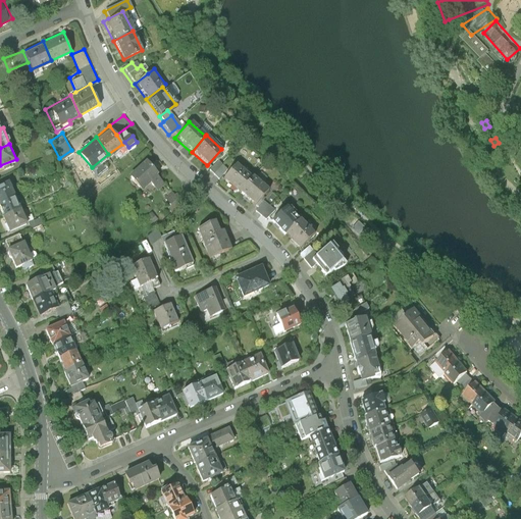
[(220,154),(205,172),(216,182),(218,178),(231,163),(220,154)]
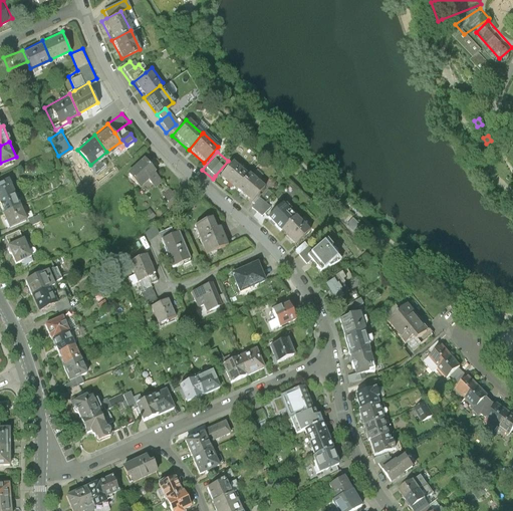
[(143,158),(124,173),(138,188),(155,172),(143,158)]
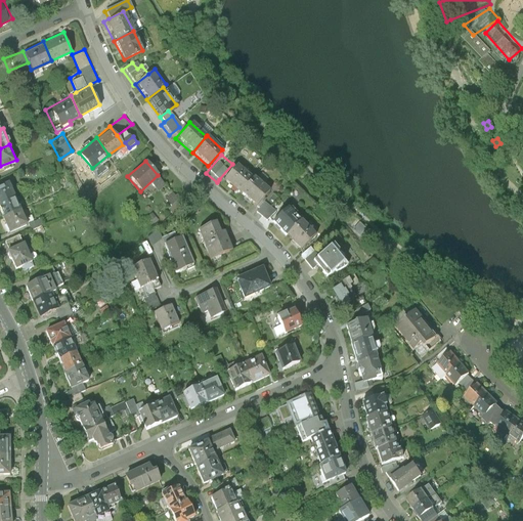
[(232,164),(219,179),(237,193),(250,177),(232,164)]
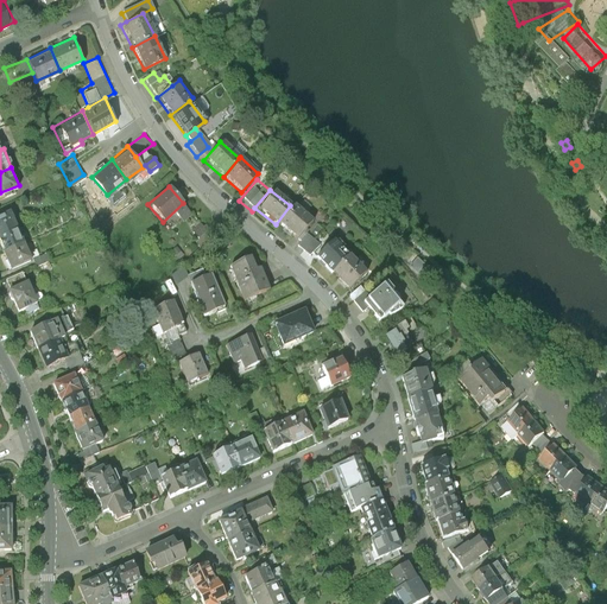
[(0,233),(18,223),(11,204),(0,209),(0,233)]
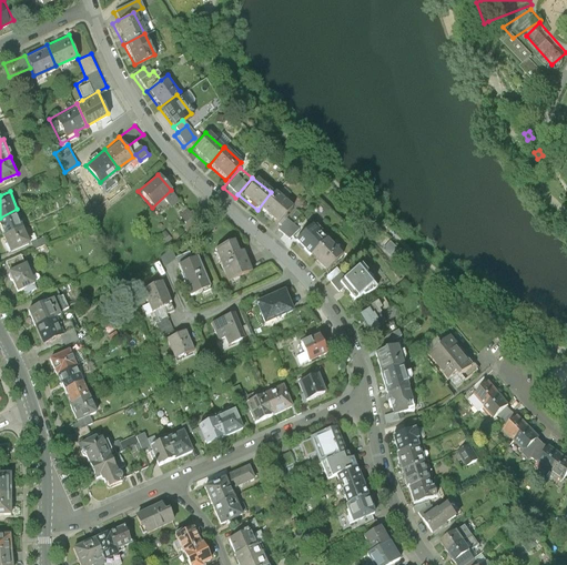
[(271,192),(257,210),(275,224),(290,208),(271,192)]
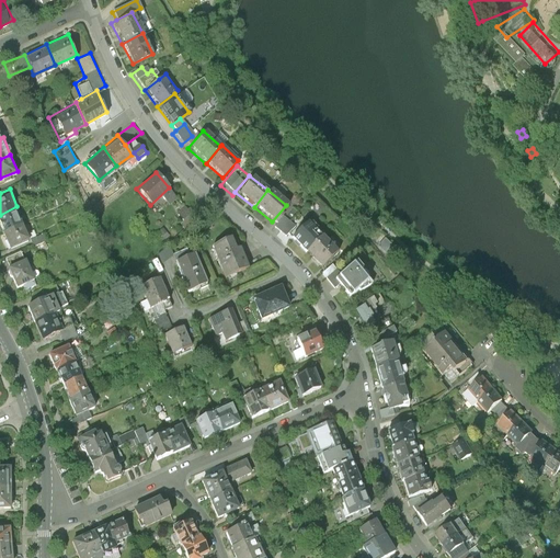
[(213,212),(197,198),(189,208),(204,221),(213,212)]
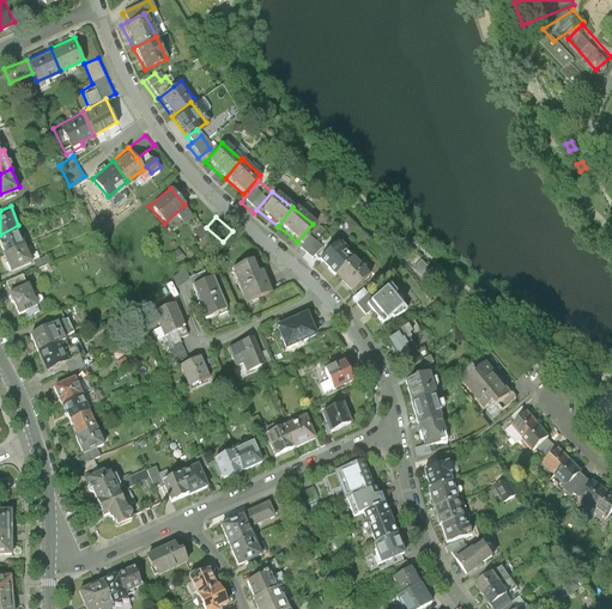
[(0,247),(1,250),(24,239),(18,225),(0,235),(0,247)]
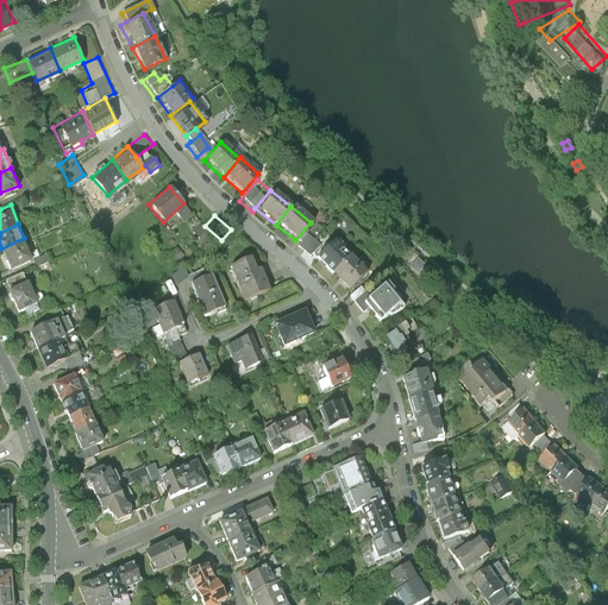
[(298,243),(294,247),(307,258),(319,245),(306,234),(298,243)]
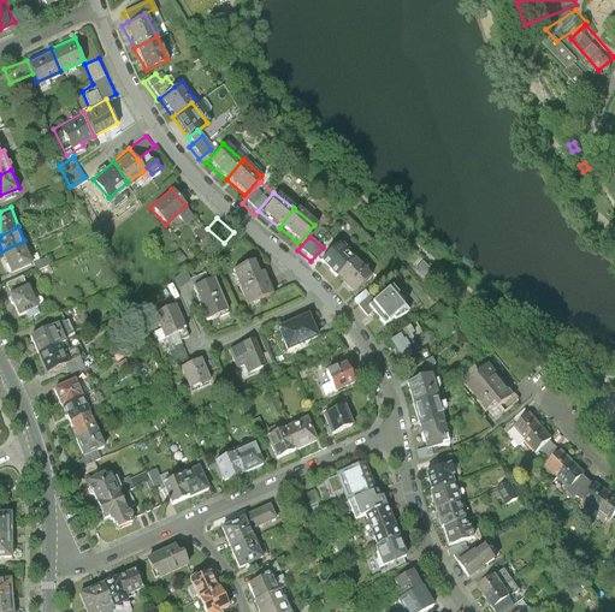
[(31,260),(24,241),(1,251),(9,269),(31,260)]
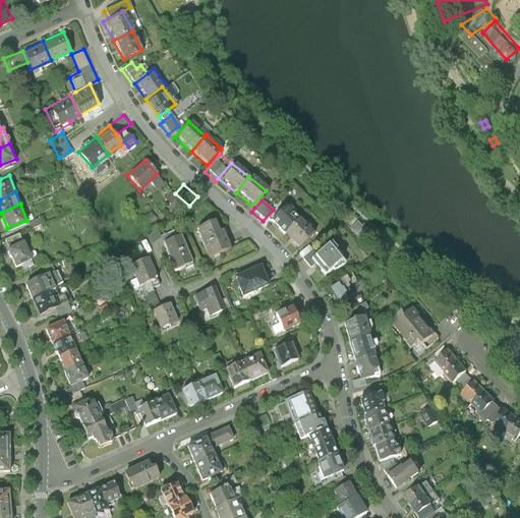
[(285,205),(268,222),(281,235),(298,218),(285,205)]
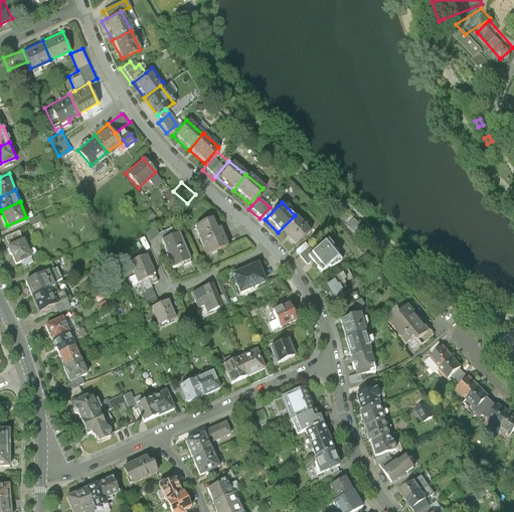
[(212,215),(194,224),(204,253),(228,241),(221,228),(218,229),(212,215)]
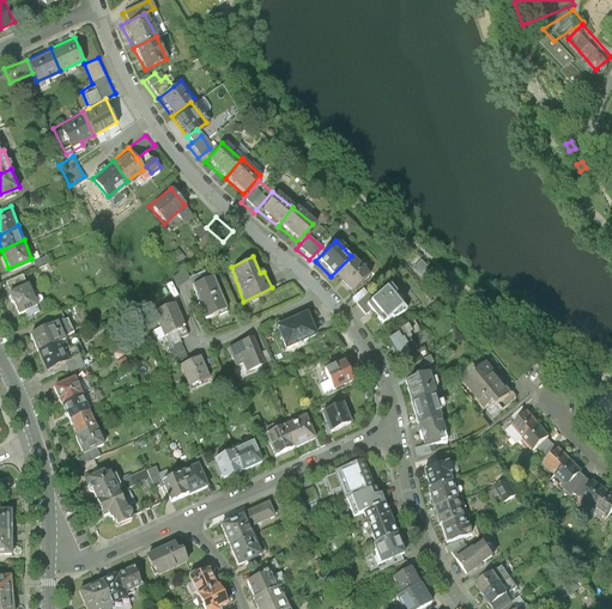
[(351,256),(331,276),(347,292),(368,272),(351,256)]
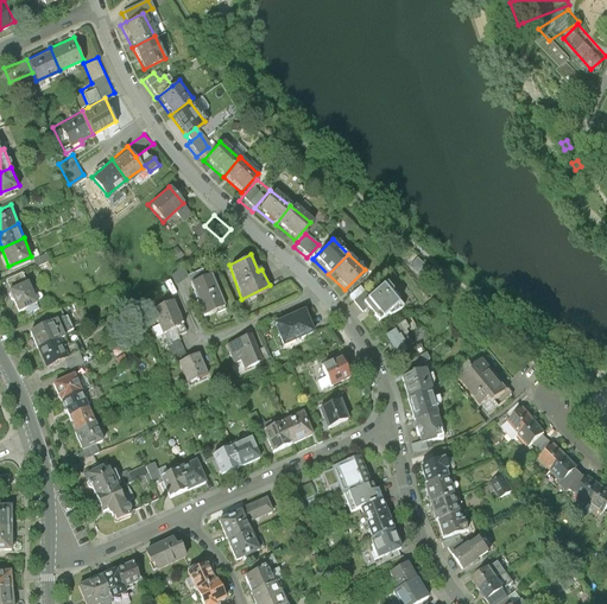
[(20,269),(4,279),(17,310),(21,307),(25,315),(40,307),(26,277),(24,277),(20,269)]
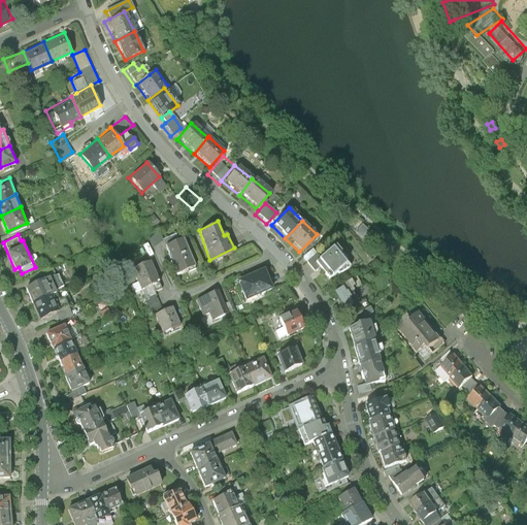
[(183,236),(164,244),(175,273),(193,265),(183,236)]
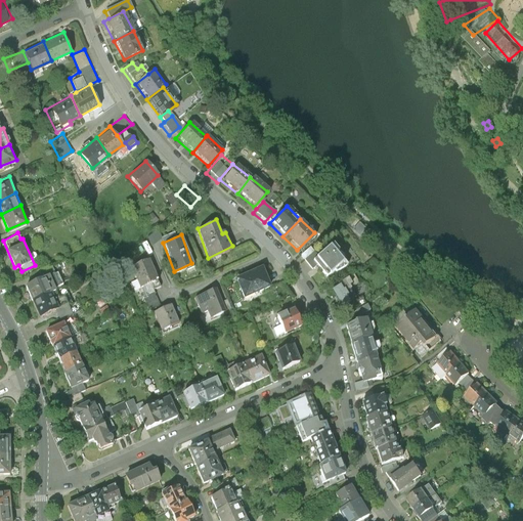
[(330,244),(316,257),(311,260),(316,265),(313,267),(324,279),(345,261),(330,244)]
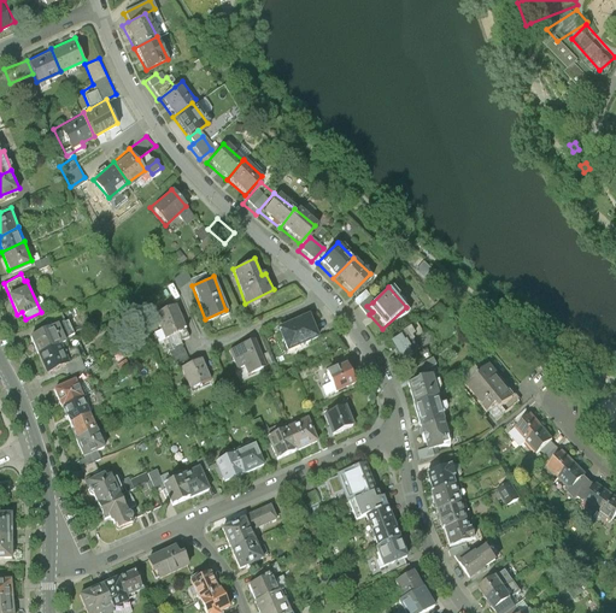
[(367,306),(373,302),(362,290),(350,301),(364,318),(369,314),(373,312),(367,306)]
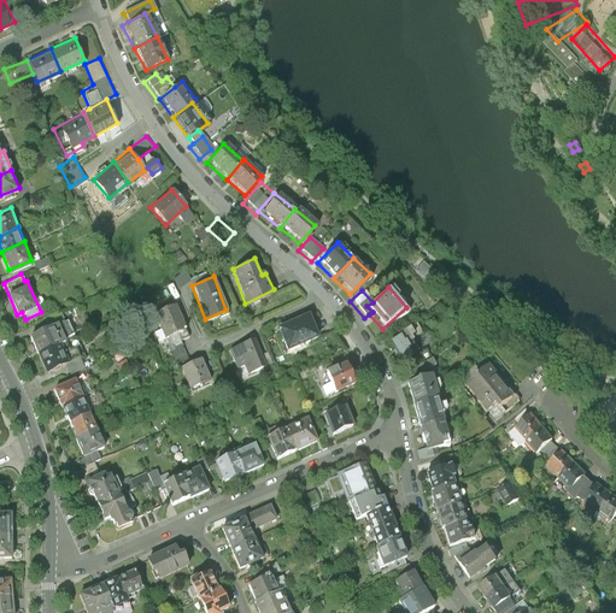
[(175,300),(154,312),(160,325),(152,330),(156,341),(187,325),(175,300)]
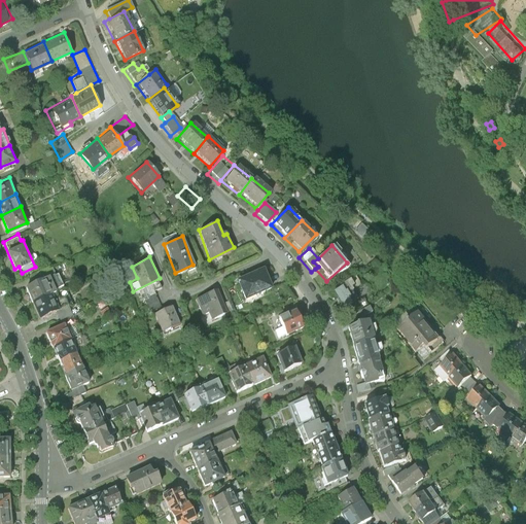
[(260,268),(237,279),(244,299),(270,287),(260,268)]
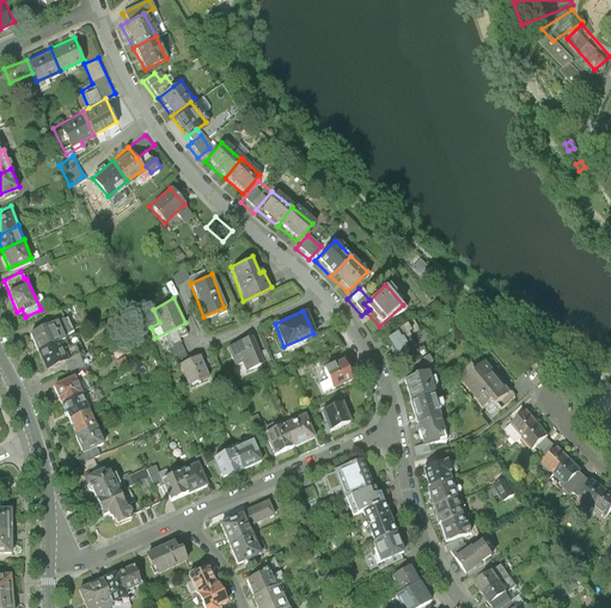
[(57,320),(46,326),(53,343),(59,341),(65,338),(57,320)]
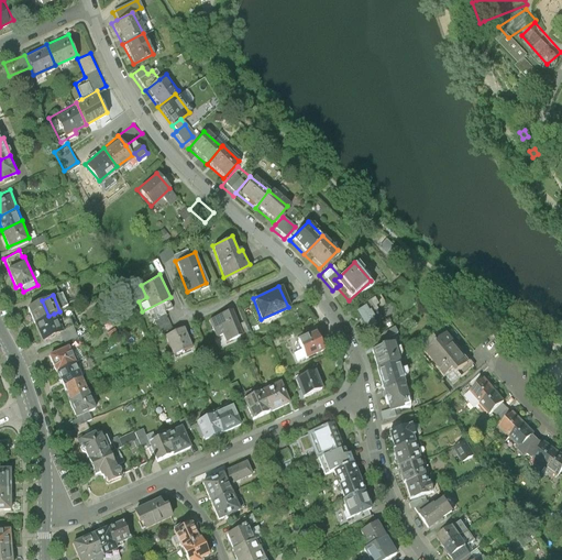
[(33,322),(48,316),(42,300),(26,307),(33,322)]
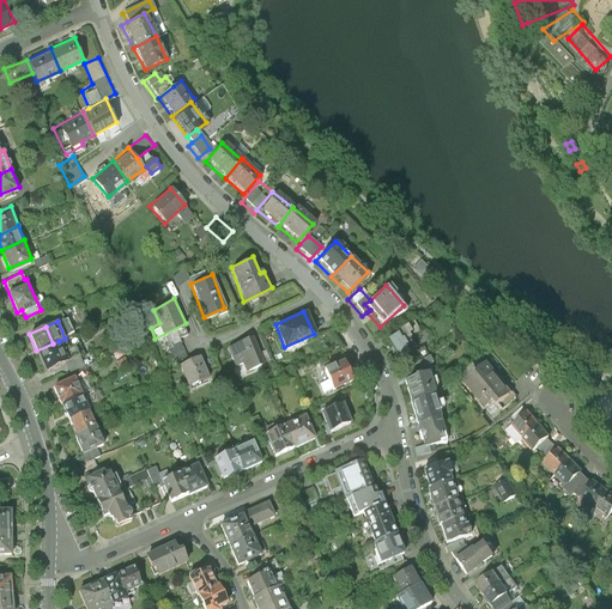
[(388,342),(395,357),(414,347),(406,332),(388,342)]
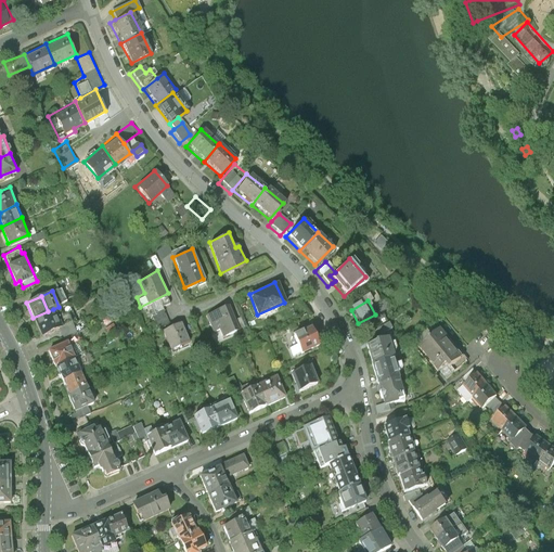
[(229,302),(204,311),(210,330),(219,328),(220,334),(241,328),(229,302)]
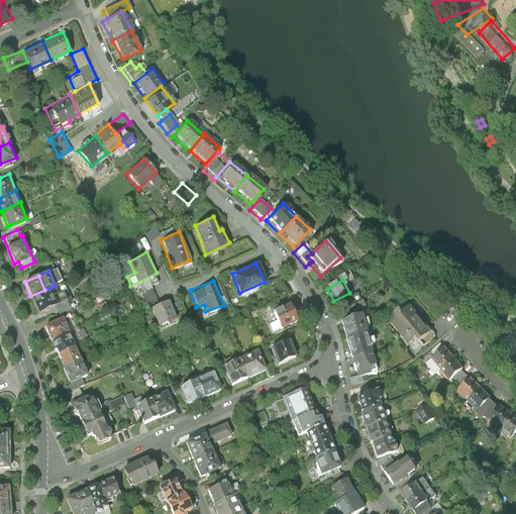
[(57,304),(49,288),(44,290),(30,296),(37,312),(57,304)]
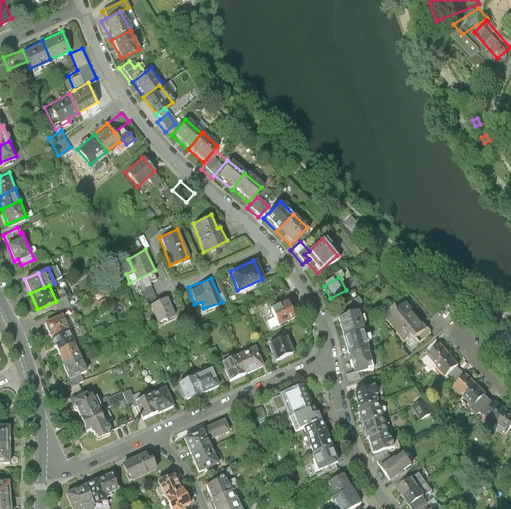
[(353,289),(343,294),(350,306),(359,301),(353,289)]
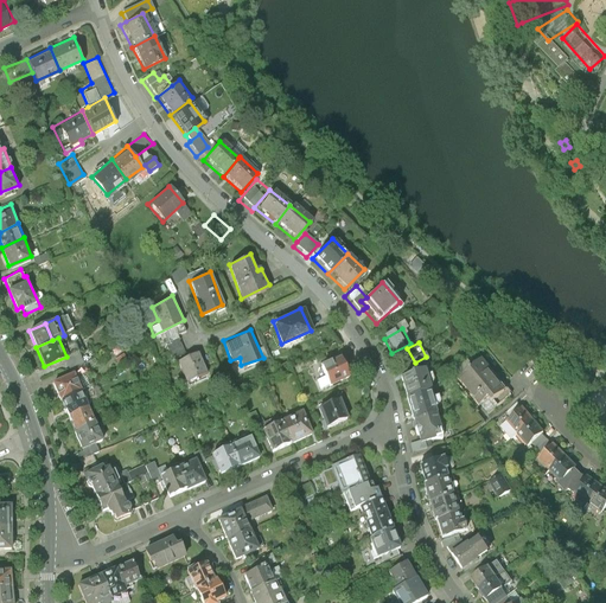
[(197,347),(177,359),(186,380),(208,370),(197,347)]
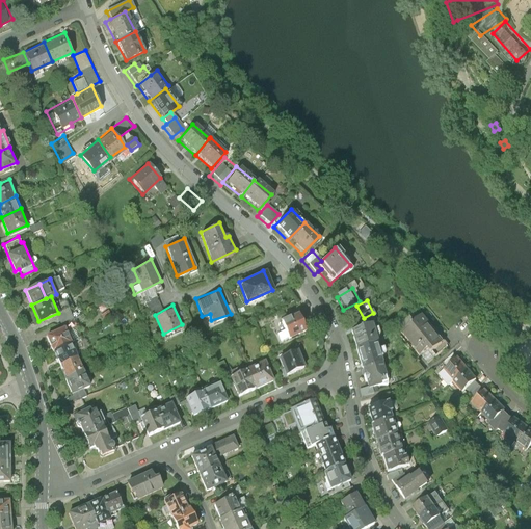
[(311,331),(302,312),(291,317),(283,321),(291,339),(311,331)]
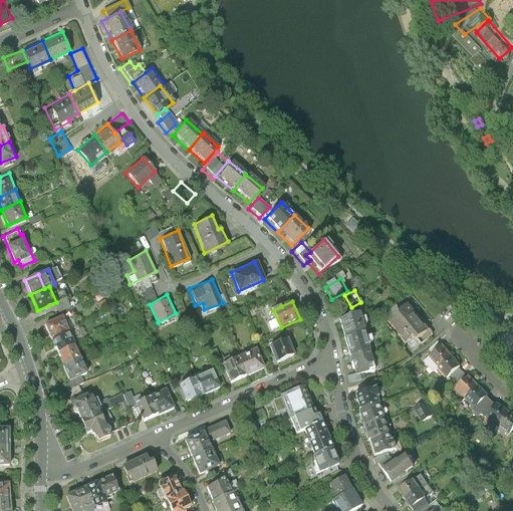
[(404,305),(399,309),(394,302),(379,315),(399,337),(407,329),(416,340),(426,330),(404,305)]
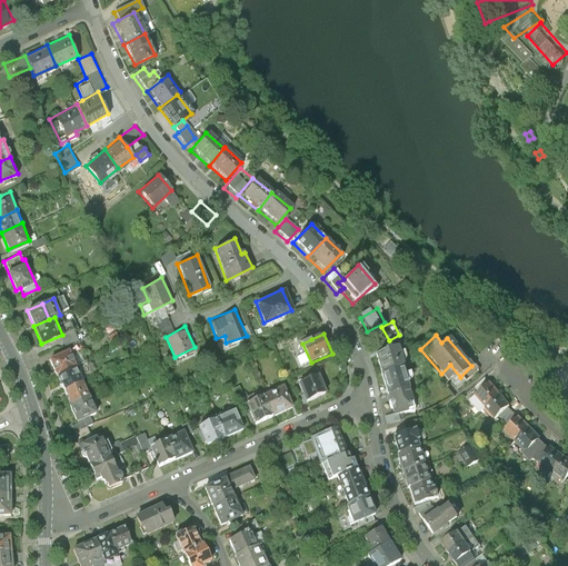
[(55,375),(59,373),(77,363),(86,357),(78,339),(48,356),(55,375)]
